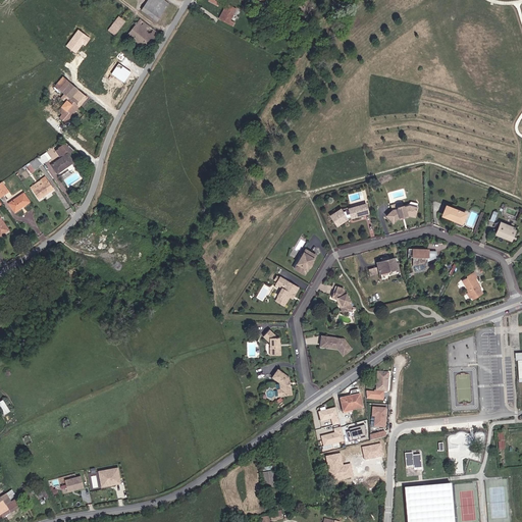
[(146,0),(140,9),(154,20),(167,2),(165,0),(146,0)]
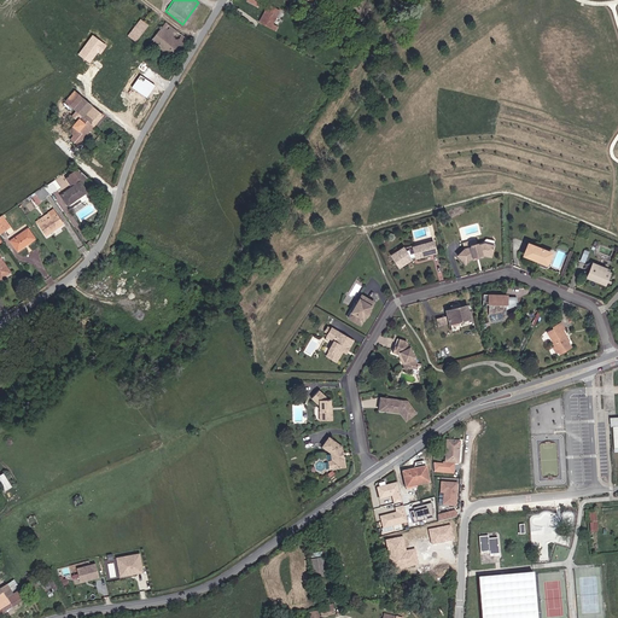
[(263,30),(266,25),(274,11),(263,6),(254,24),(263,30)]
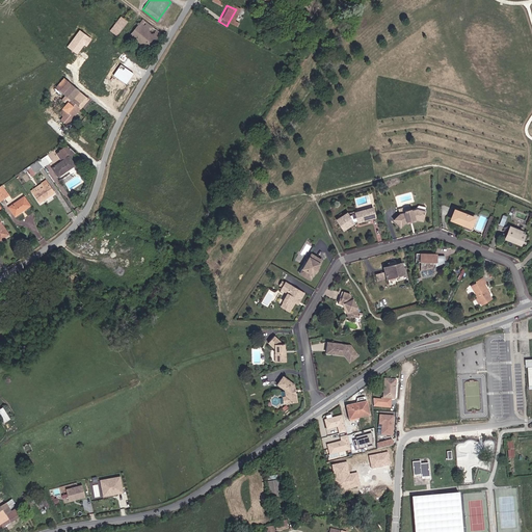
[(113,23),(116,26),(125,16),(122,12),(113,23)]
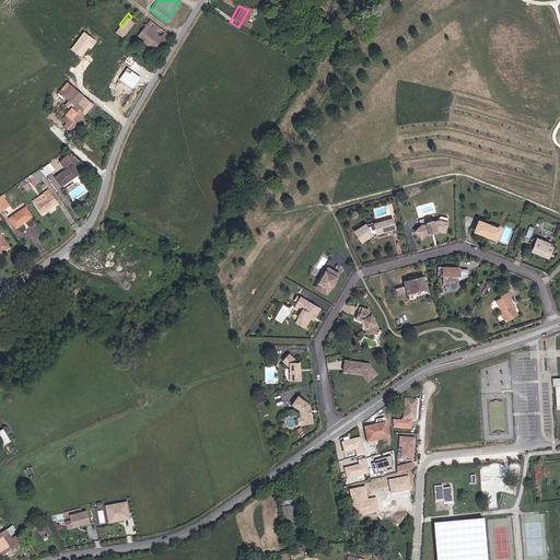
[(117,35),(120,37),(135,19),(131,16),(123,27),(117,35)]
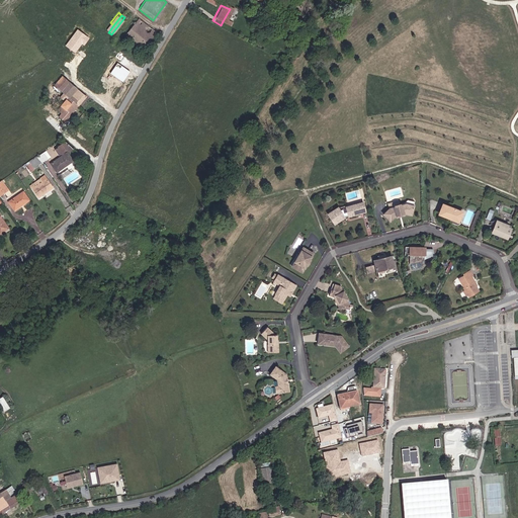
[(154,31),(136,17),(124,33),(134,41),(133,44),(136,46),(138,44),(142,48),(154,31)]
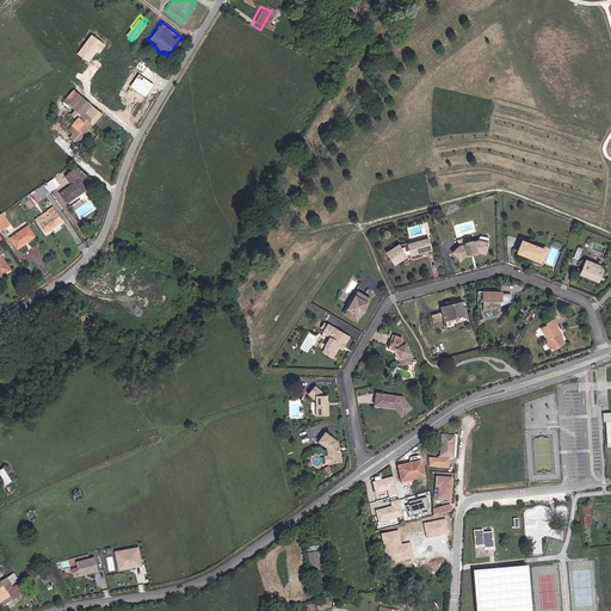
[(124,36),(128,38),(134,30),(130,26),(124,36)]
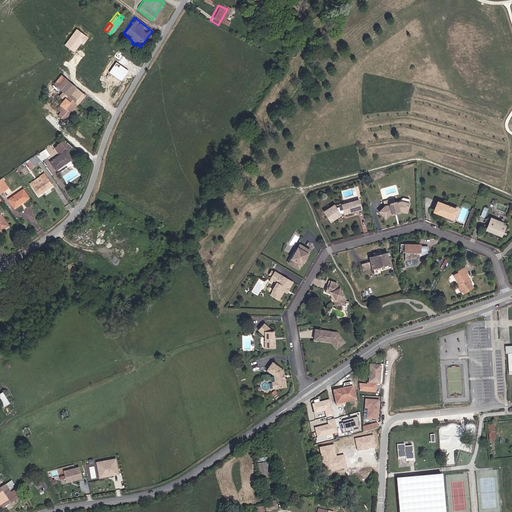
[(74,104),(82,95),(61,77),(53,86),(63,95),(74,104)]
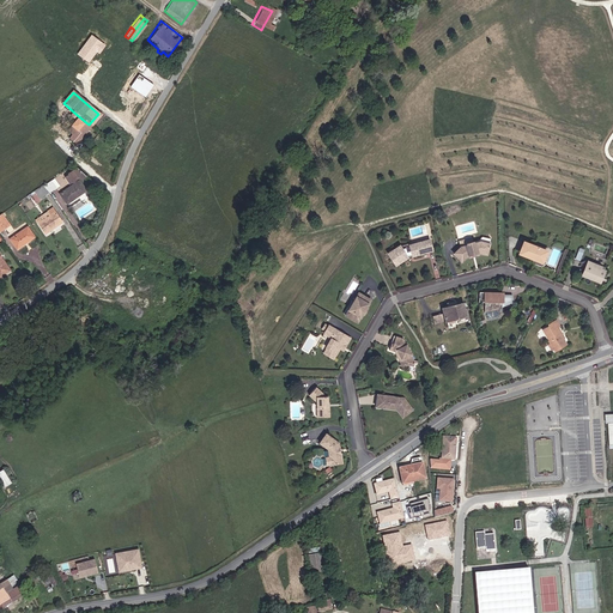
[(52,117),(60,107),(52,101),(44,110),(52,117)]
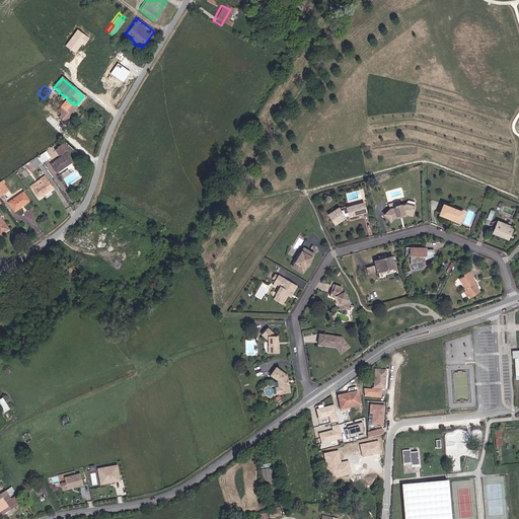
[(58,112),(65,118),(75,105),(64,96),(54,108),(58,112)]
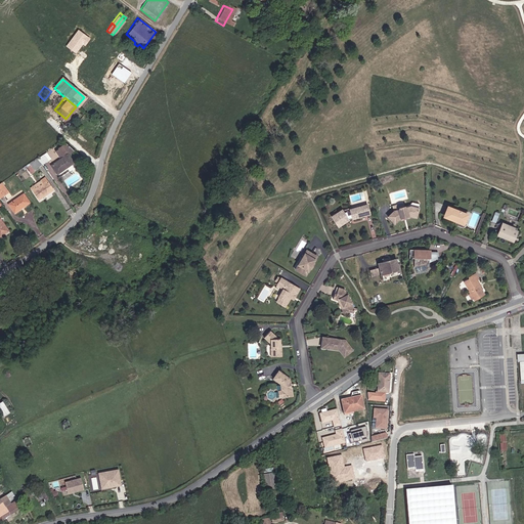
[(61,124),(66,119),(58,113),(54,118),(61,124)]
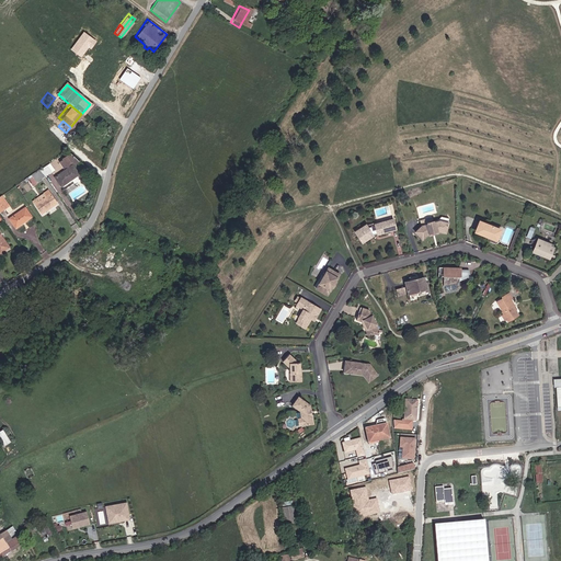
[(75,163),(78,160),(70,152),(60,160),(64,165),(71,160),(75,163)]
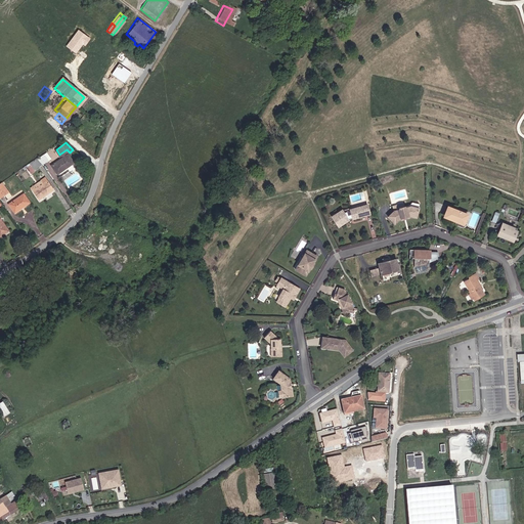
[(52,163),(58,173),(75,163),(68,154),(52,163)]
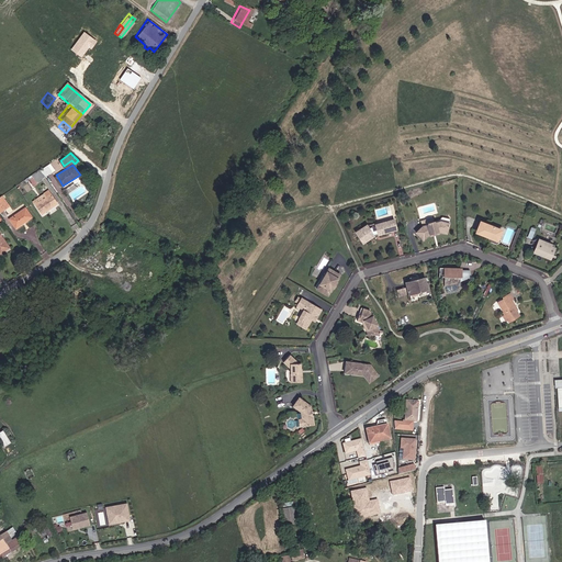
[(41,171),(44,177),(51,173),(46,167),(41,171)]
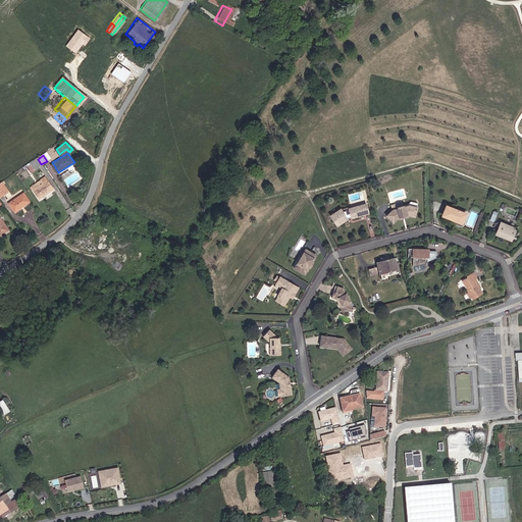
[(29,164),(33,170),(41,164),(38,159),(29,164)]
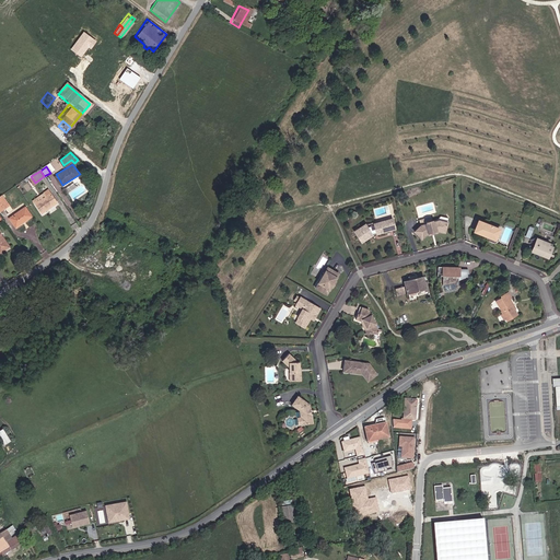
[(34,201),(41,212),(57,202),(49,193),(44,197),(42,193),(35,197),(37,199),(34,201)]
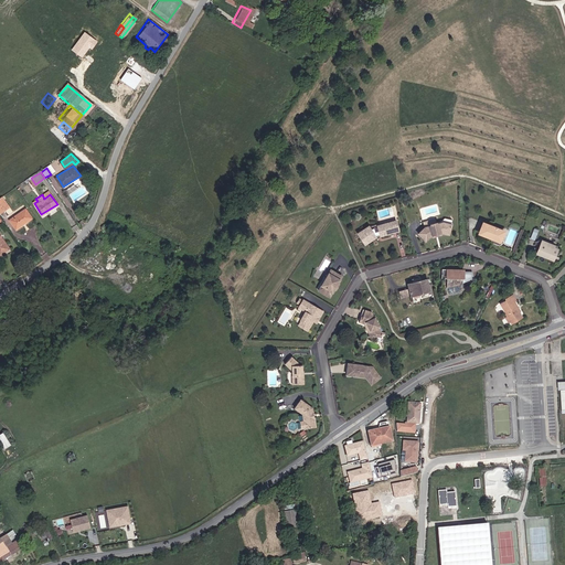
[(0,196),(0,211),(1,213),(10,206),(2,195),(0,196)]
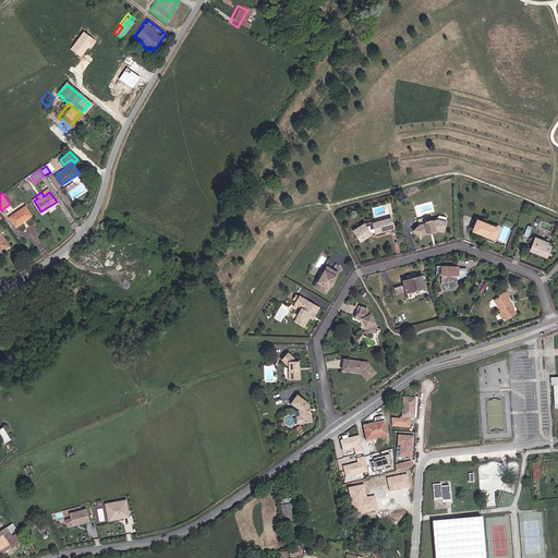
[(10,217),(16,227),(33,215),(25,206),(10,217)]
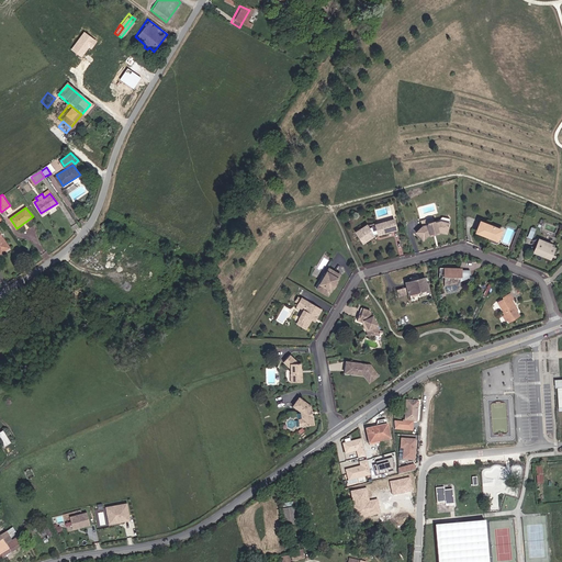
[(395,218),(375,224),(379,234),(381,236),(394,233),(393,231),(398,229),(395,218)]
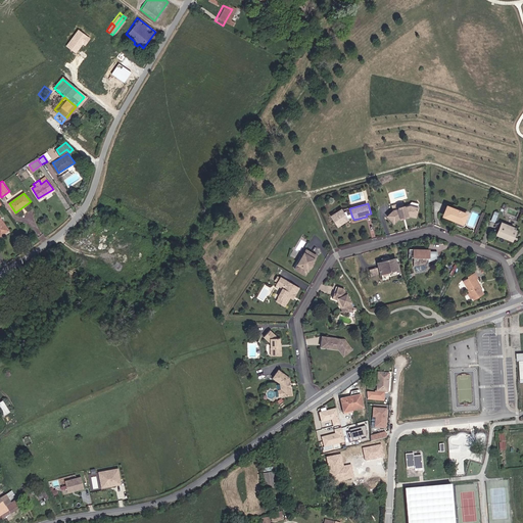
[(417,218),(420,207),(411,205),(407,207),(405,205),(398,207),(397,209),(393,210),(387,217),(394,224),(400,220),(401,221),(410,218),(410,217),(417,218)]
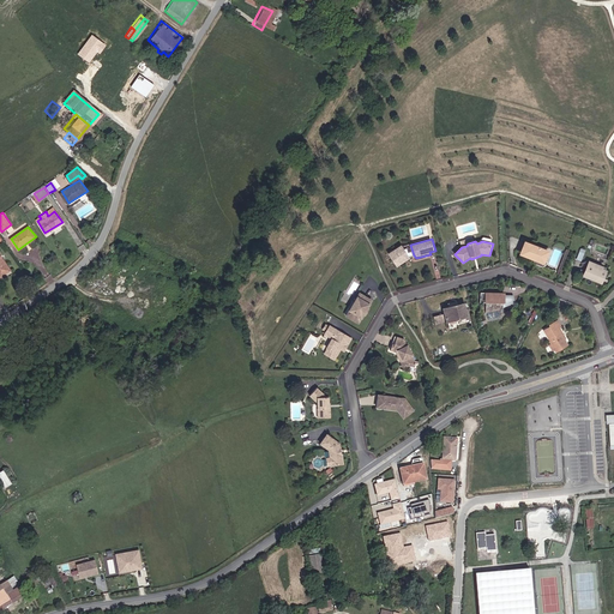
[(549,251),(524,241),(519,256),(545,265),(549,251)]
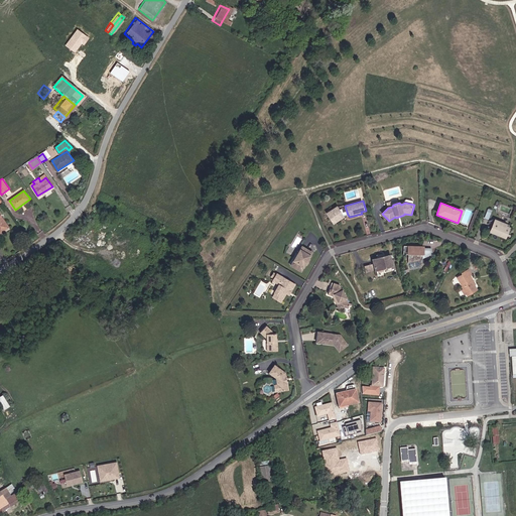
[(338,206),(328,213),(335,225),(346,218),(338,206)]
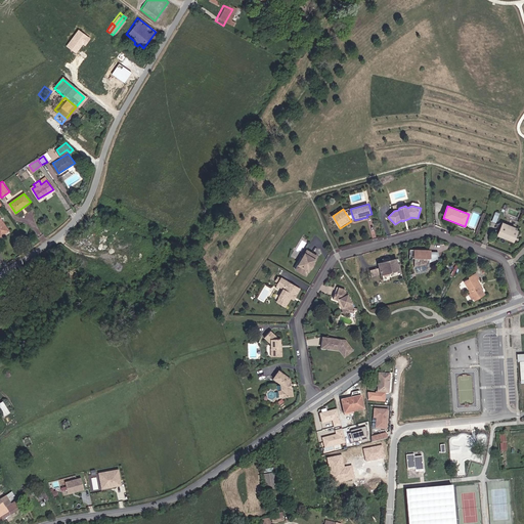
[(0,234),(1,236),(10,230),(0,216),(0,234)]
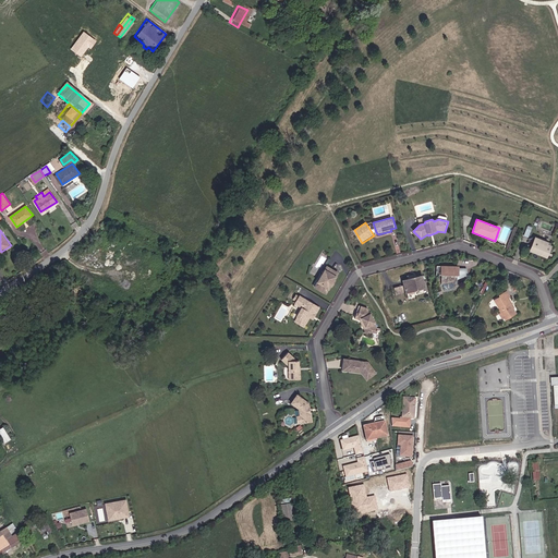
[(549,243),(535,237),(530,252),(547,259),(552,245),(548,244),(549,243)]
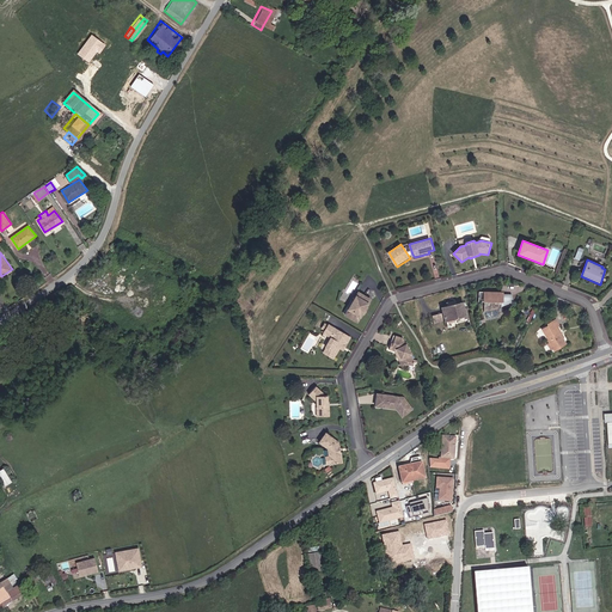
[(208,299),(209,297),(212,289),(200,289),(199,298),(208,299)]
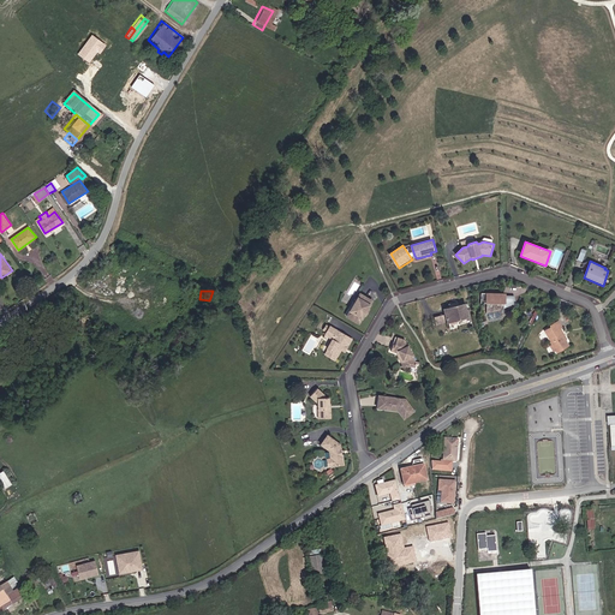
[(372,300),(359,293),(346,315),(360,324),(372,300)]
